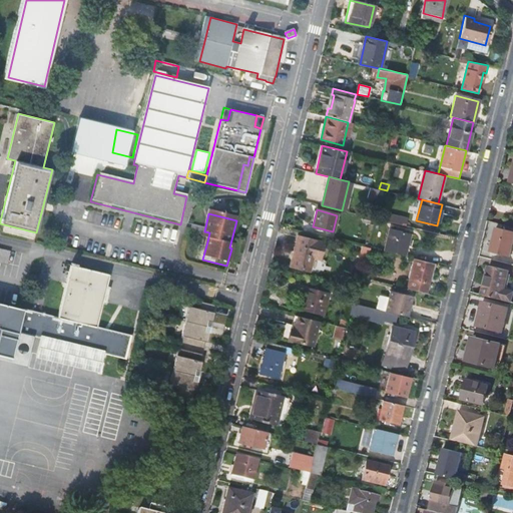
[(385,215),(383,220),(405,225),(407,217),(389,213),(389,216),(385,215)]
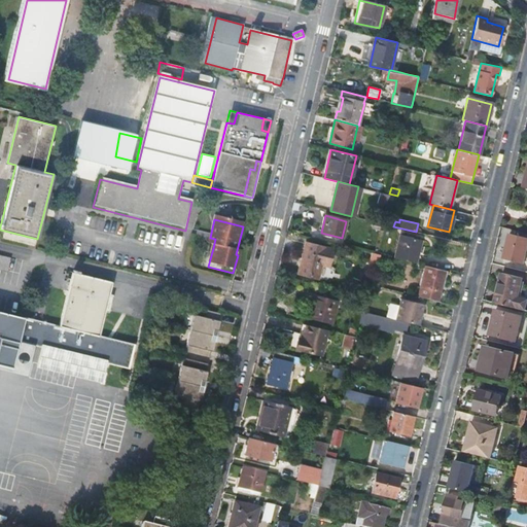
[(526,250),(526,237),(511,234),(504,258),(524,264),(526,250)]
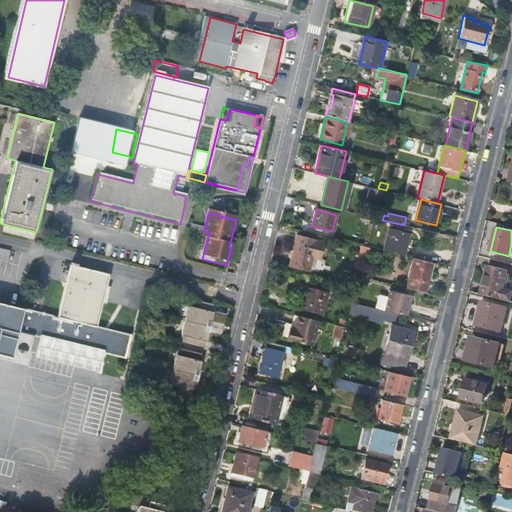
[(390,228),(385,250),(405,255),(410,233),(390,228)]
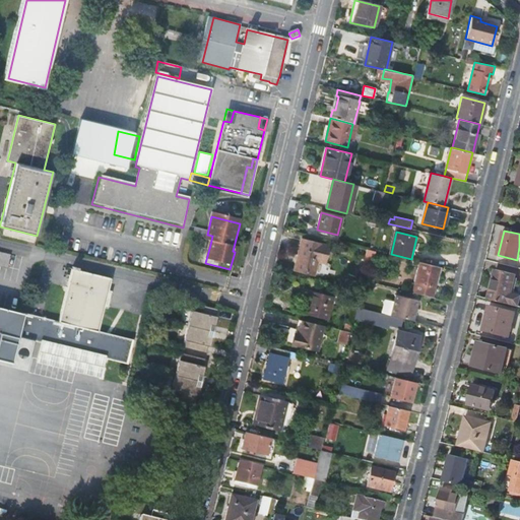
[(327,246),(302,240),(295,269),(314,273),(317,261),(324,262),(327,246)]
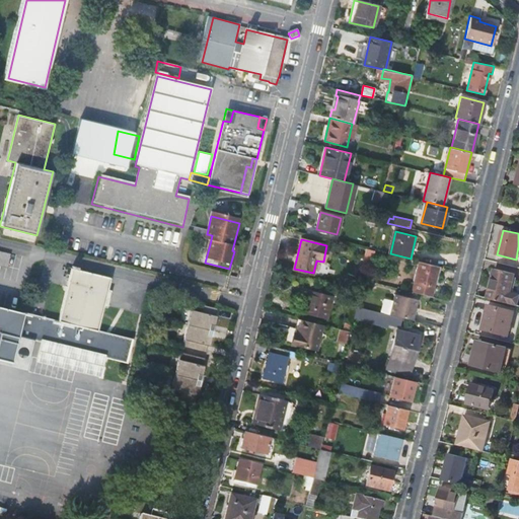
[(433,287),(438,266),(420,261),(413,290),(430,294),(432,287),(433,287)]
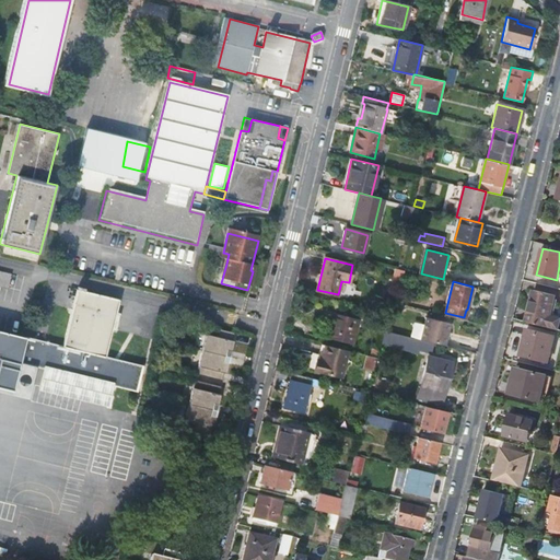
[(548,326),(553,306),(556,295),(535,290),(531,305),(533,306),(529,322),(548,326)]
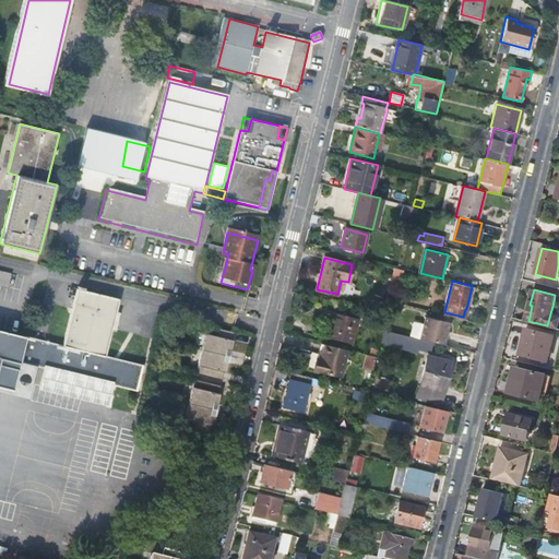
[(0,377),(6,375),(7,378),(19,370),(20,363),(44,368),(113,387),(137,393),(143,367),(106,357),(120,301),(79,292),(64,346),(31,339),(30,342),(0,334),(0,377)]
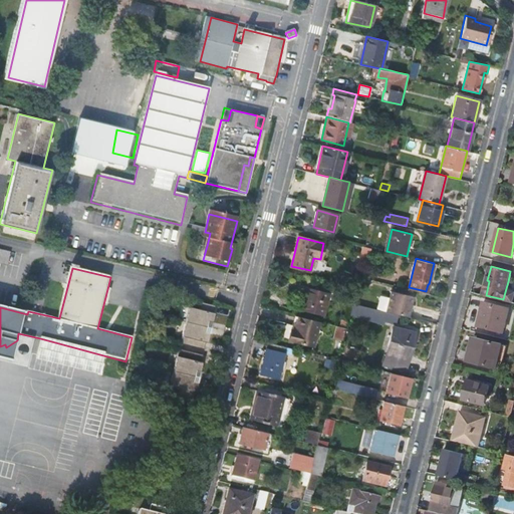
[(511,282),(508,281),(503,299),(507,301),(511,282)]
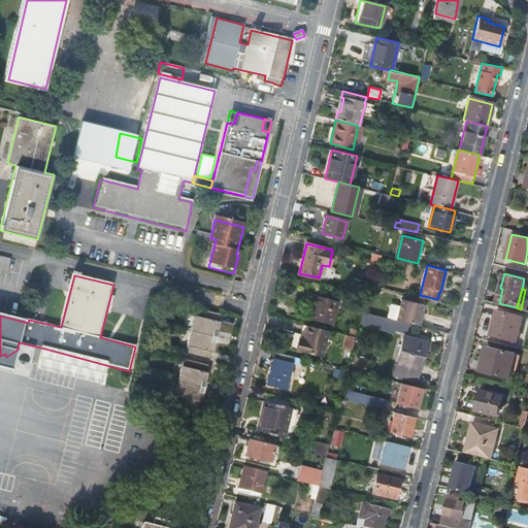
[(314,294),(308,318),(332,324),(338,300),(314,294)]
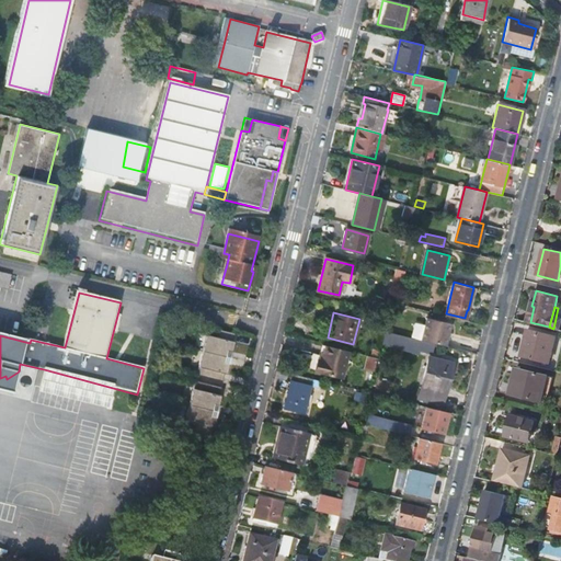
[(426,317),(421,339),(437,343),(445,345),(450,322),(426,317)]
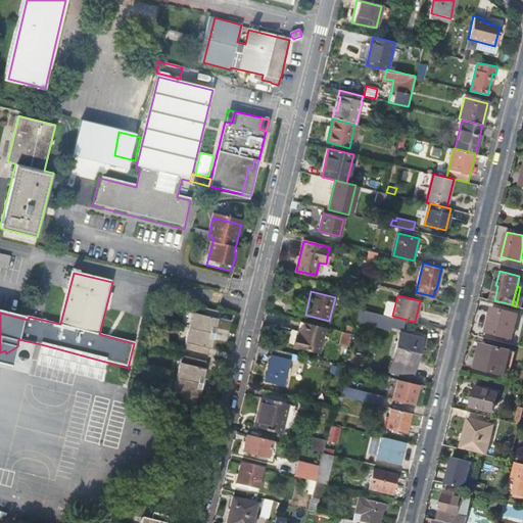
[(392,316),(365,310),(358,307),(357,314),(377,319),(377,323),(382,325),(382,326),(392,329),(392,326),(406,329),(408,320),(392,316)]
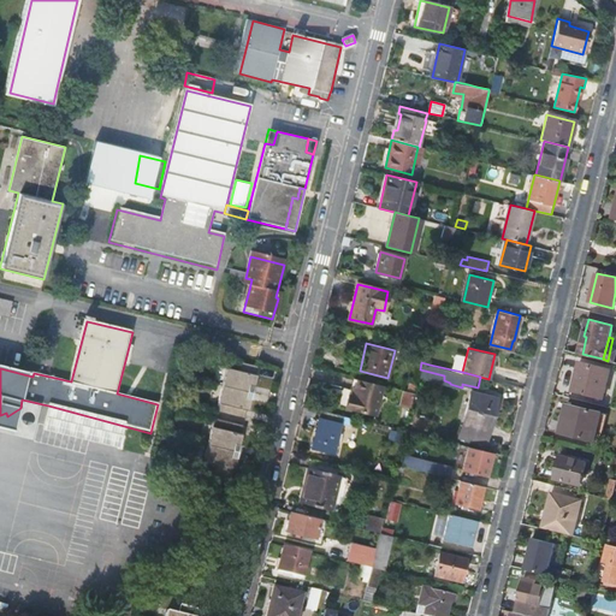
[(573,391),(603,398),(610,369),(580,362),(573,391)]
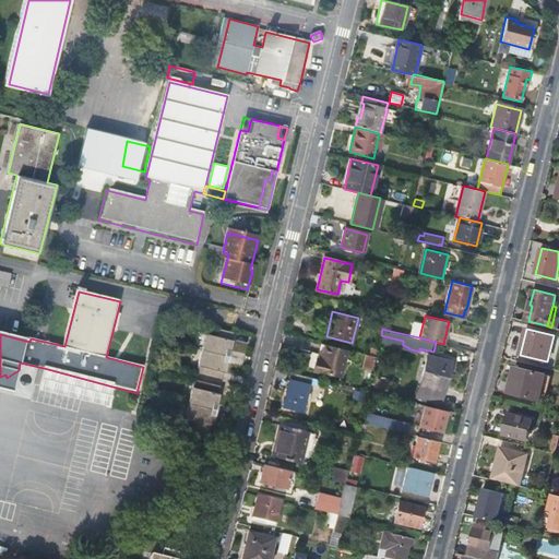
[(233,337),(216,333),(215,340),(205,337),(194,378),(221,385),(222,378),(225,379),(227,368),(225,367),(227,356),(230,357),(233,346),(230,345),(233,337)]
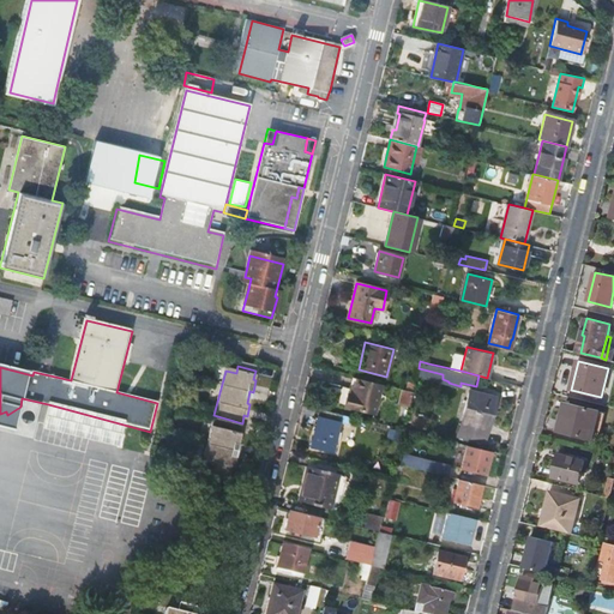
[(375,413),(384,384),(357,378),(355,387),(342,385),(337,404),(375,413)]
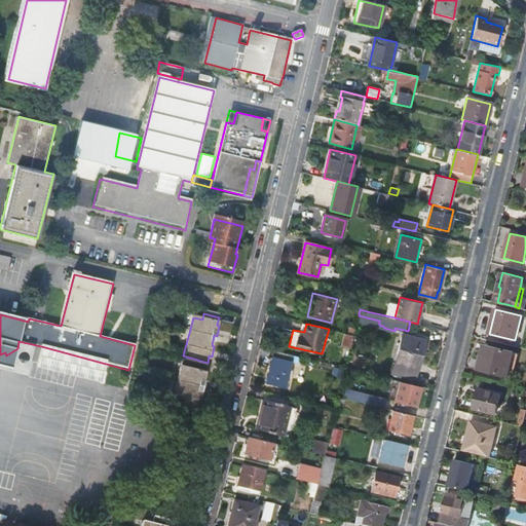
[(342,345),(350,347),(353,335),(345,333),(342,345)]
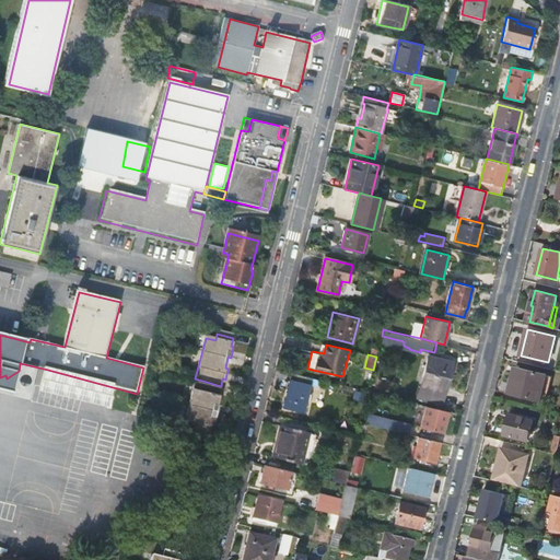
[(452,362),(428,357),(419,397),(442,403),(452,362)]
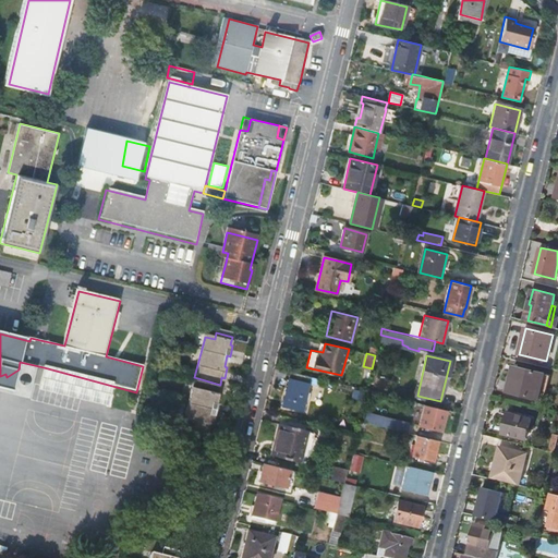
[(112,386),(44,367),(38,388),(108,407),(112,386)]
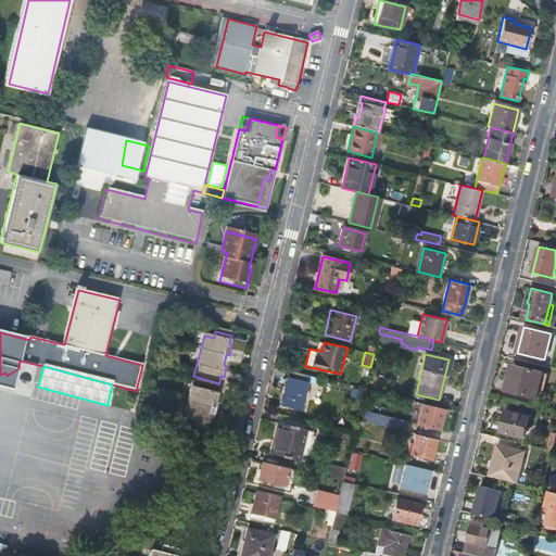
[(508,391),(545,400),(552,375),(515,366),(508,391)]
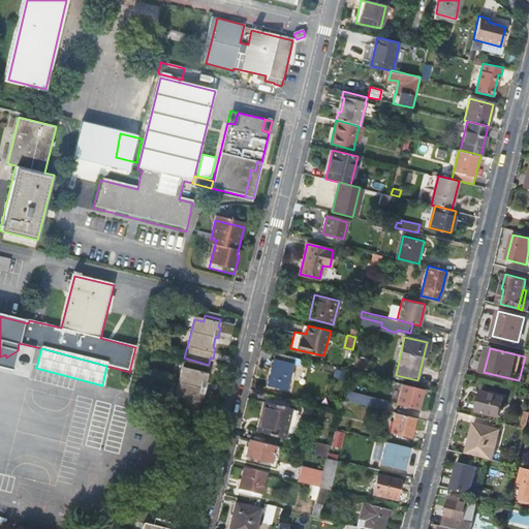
[(288,391),(297,356),(289,355),(280,353),(280,352),(278,352),(270,385),(288,391)]
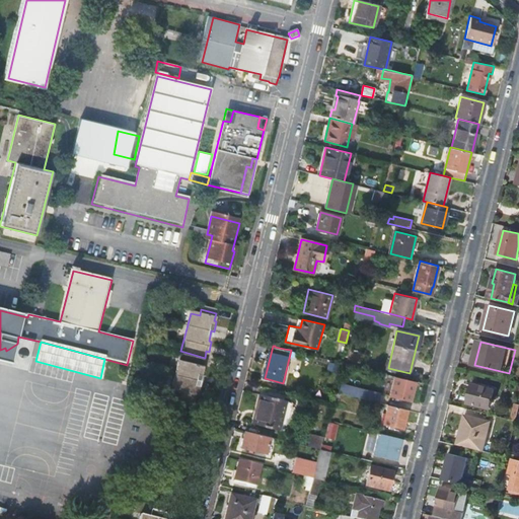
[(203,362),(179,357),(168,400),(192,406),(193,401),(196,402),(199,391),(196,390),(199,380),(201,381),(204,371),(201,370),(203,362)]
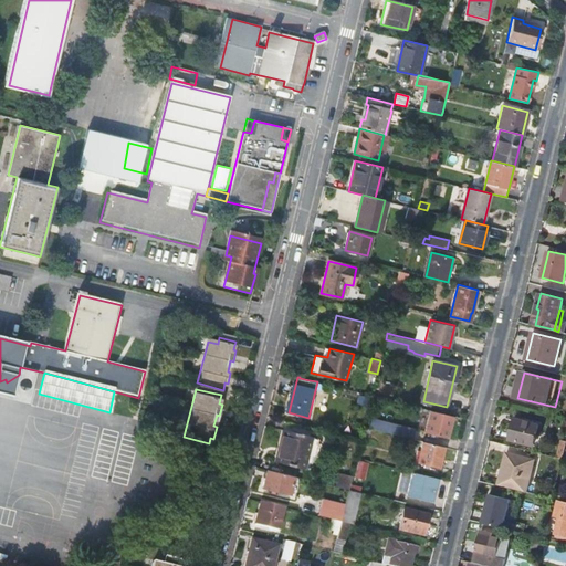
[(369,397),(359,395),(356,404),(367,406),(369,397)]
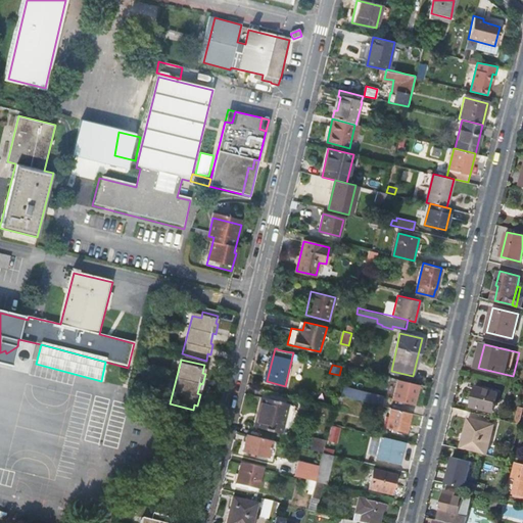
[(414,403),(419,383),(398,378),(393,398),(414,403)]
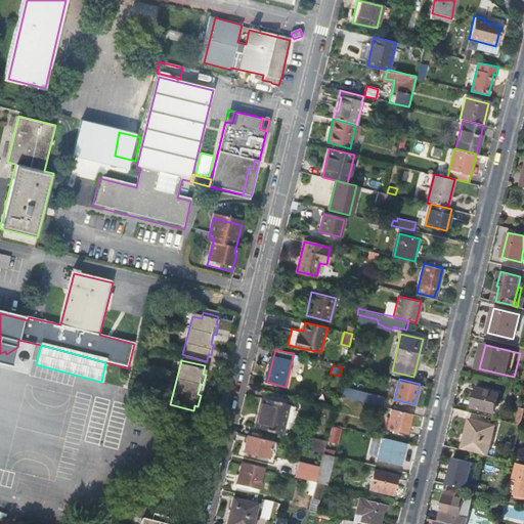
[(473,405),(494,410),(498,392),(477,387),(473,405)]
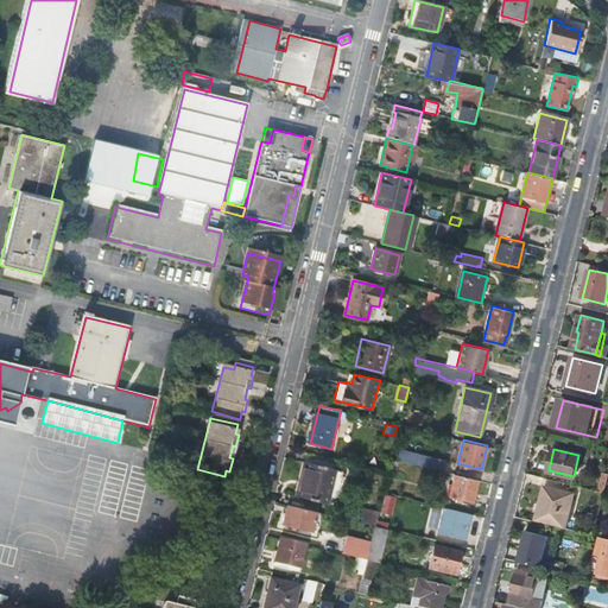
[(401,451),(399,460),(443,472),(445,462),(401,451)]
